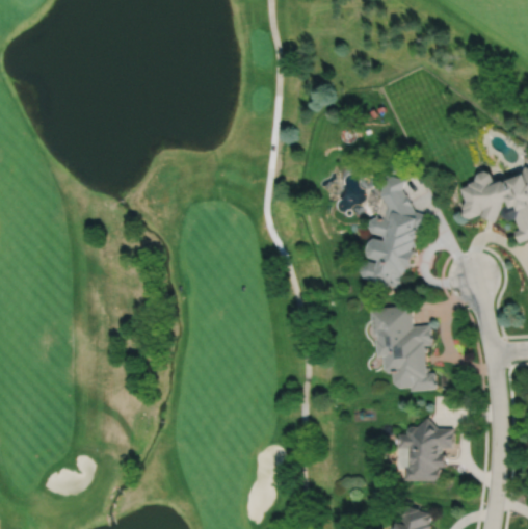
[(527,168),(524,167),(521,175),(507,180),(507,181),(505,182),(501,180),(493,183),(490,174),(483,170),(477,174),(474,179),(475,181),(468,184),(469,186),(460,189),(465,202),(462,209),(463,210),(462,215),(464,214),(463,216),(468,219),(479,215),(480,211),(483,210),(480,216),(495,222),(503,202),(508,200),(509,204),(505,205),(504,206),(503,207),(502,208),(501,210),(501,211),(501,212),(501,213),(501,215),(502,216),(502,217),(503,218),(504,219),(506,220),(507,220),(509,220),(511,220),(512,219),(515,219),(518,230),(513,232),(518,243),(527,239),(527,168)]
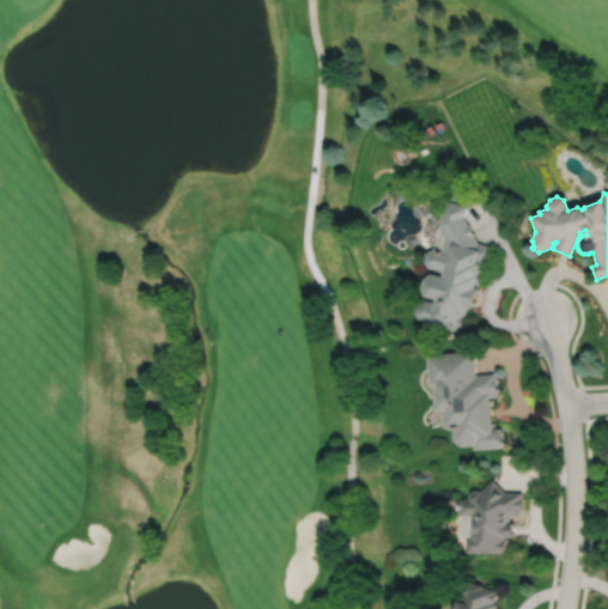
[(418,321),(430,323),(429,327),(445,332),(445,329),(456,333),(457,330),(460,330),(463,318),(461,318),(461,317),(464,318),(467,308),(472,309),(478,290),(474,288),(478,276),(475,276),(476,275),(478,274),(479,270),(478,268),(481,269),(482,265),(485,266),(488,253),(486,253),(487,248),(475,244),(472,238),(472,237),(466,225),(464,226),(461,219),(464,208),(443,201),(436,225),(438,227),(433,230),(432,236),(435,239),(431,250),(425,254),(423,262),(427,268),(438,272),(442,278),(431,274),(425,280),(423,288),(425,297),(436,299),(436,300),(431,303),(424,300),(417,305),(414,314),(418,321)]
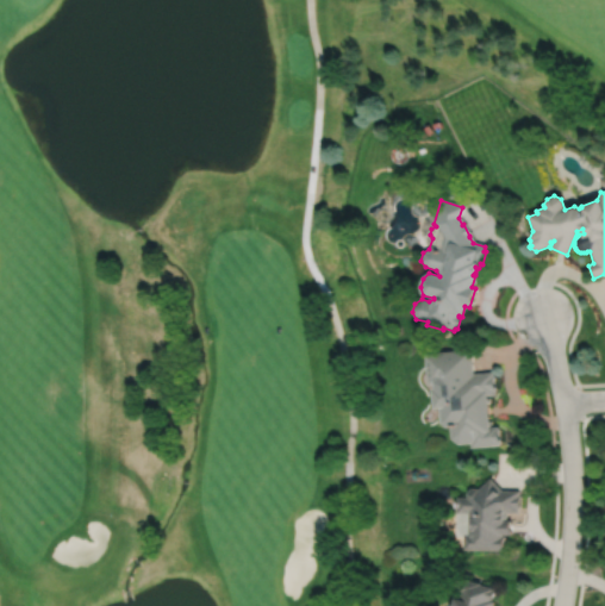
[(459,447),(471,445),(471,450),(498,447),(498,445),(499,444),(498,430),(497,430),(496,429),(488,429),(486,398),(493,397),(492,392),(494,392),(493,378),(491,378),(491,373),(471,375),(468,351),(424,355),(426,387),(435,386),(436,391),(434,391),(436,410),(441,410),(442,424),(448,429),(450,429),(451,441),(459,447)]
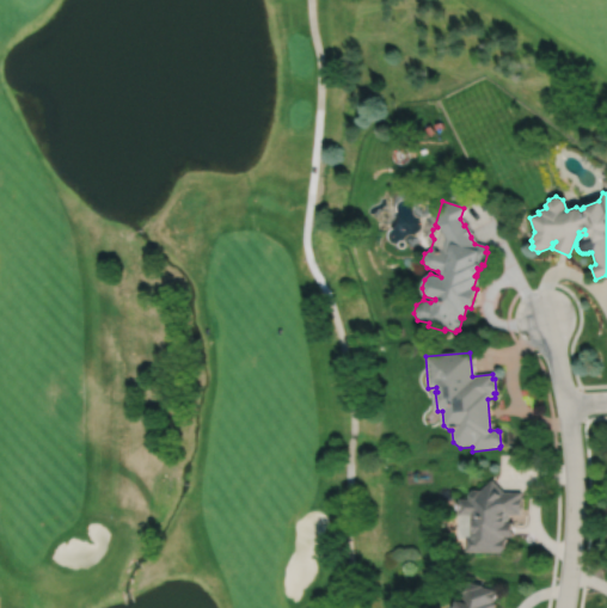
[(466,496),(466,501),(458,501),(457,540),(465,540),(465,554),(504,556),(504,540),(502,540),(502,539),(512,539),(512,524),(506,524),(506,517),(517,517),(517,511),(520,513),(520,499),(519,499),(519,495),(501,493),(490,481),(477,493),(477,492),(471,492),(466,496)]
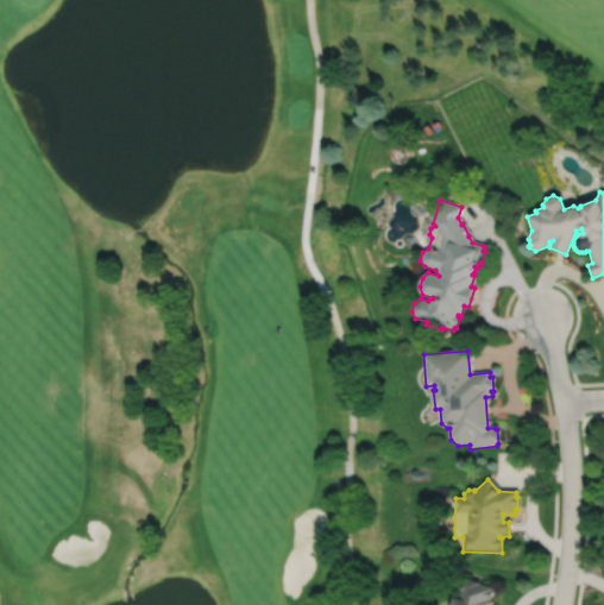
[(490,604),(490,603),(489,602),(491,592),(490,592),(490,588),(477,585),(461,580),(460,585),(459,584),(454,602),(452,600),(451,604),(490,604)]
